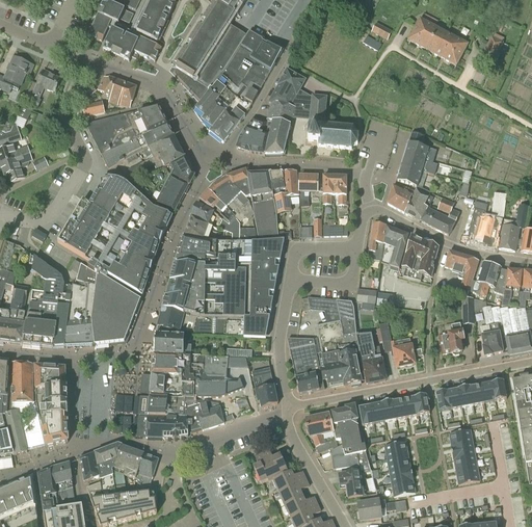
[(129,20),(133,10),(124,6),(125,6),(111,0),(103,0),(87,31),(102,37),(111,17),(117,20),(120,16),(129,20)]
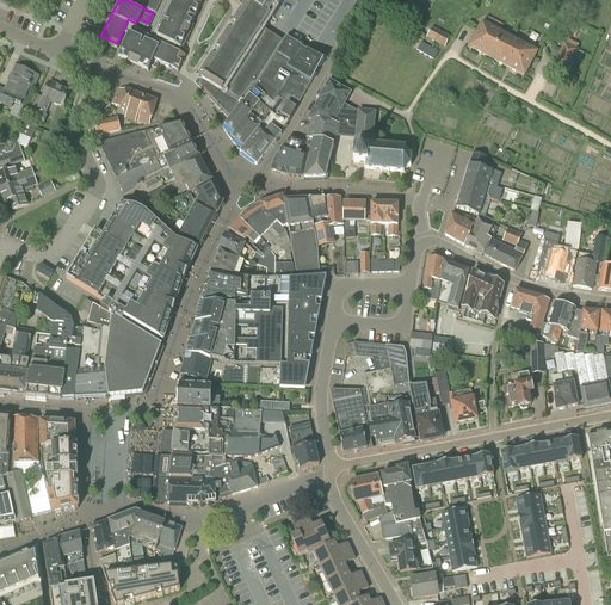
[(166,0),(149,34),(130,24),(117,53),(147,67),(150,61),(155,63),(158,59),(177,67),(184,50),(178,48),(199,0),(166,0)]
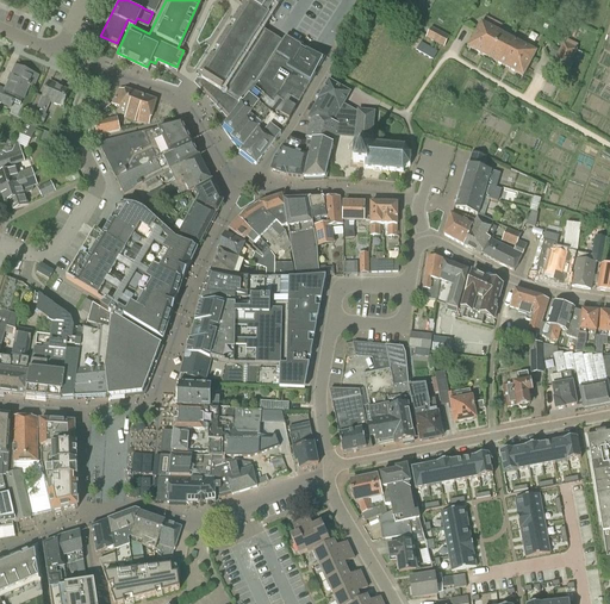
[(273,19),(275,16),(272,13),(279,2),(278,2),(279,0),(244,0),(273,19)]
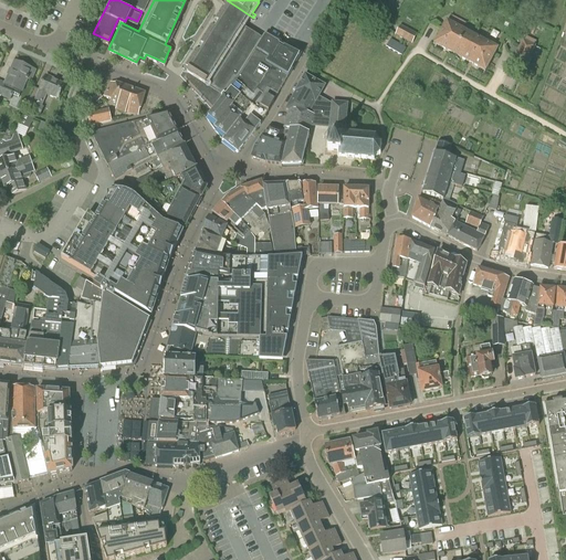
[(262,34),(254,30),(221,8),(180,73),(216,103),(208,112),(218,119),(215,123),(226,131),(222,136),(238,148),(263,116),(273,97),(299,53),(264,31),(262,34)]
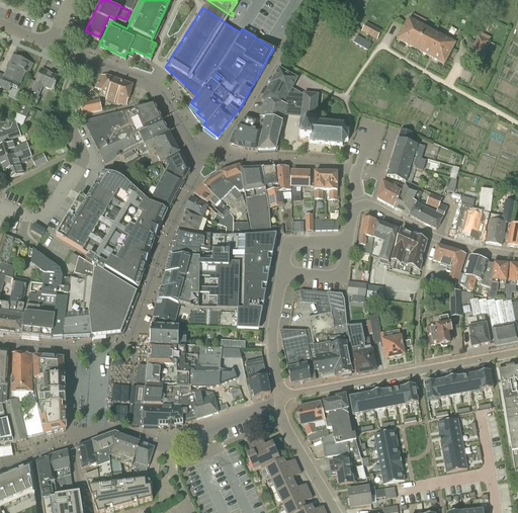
[(421,49),(433,27),(423,22),(426,17),(413,10),(411,15),(410,14),(398,36),(421,49)]
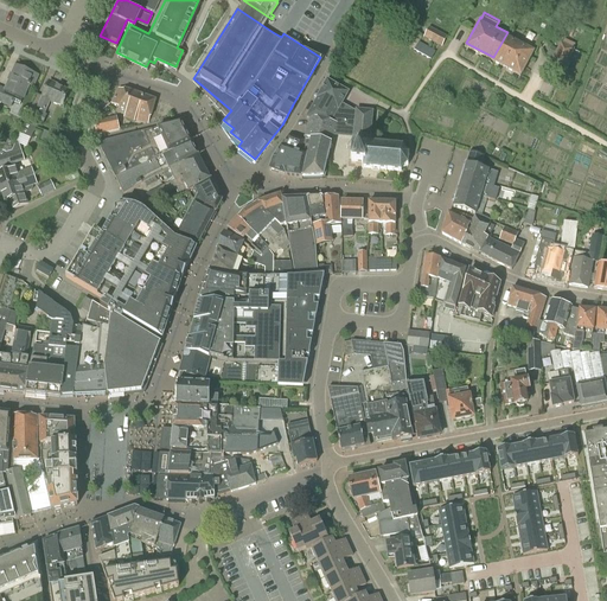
[(441,43),(447,32),(429,23),(423,33),(441,43)]
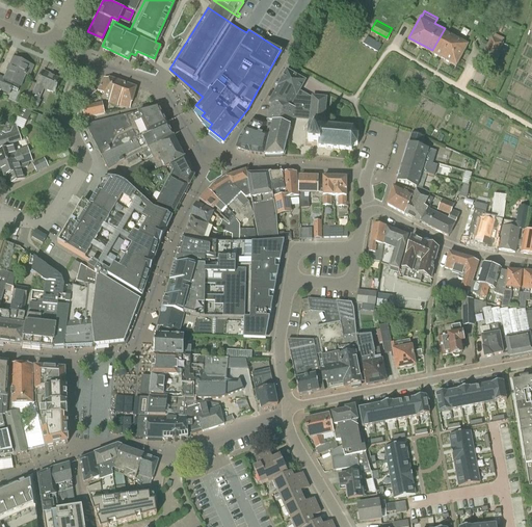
[(445,28),(432,50),(457,62),(469,41),(445,28)]
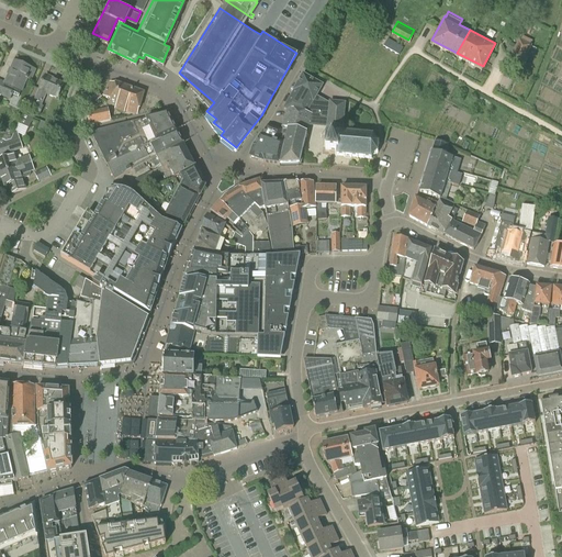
[(398,51),(403,43),(386,33),(382,41),(398,51)]
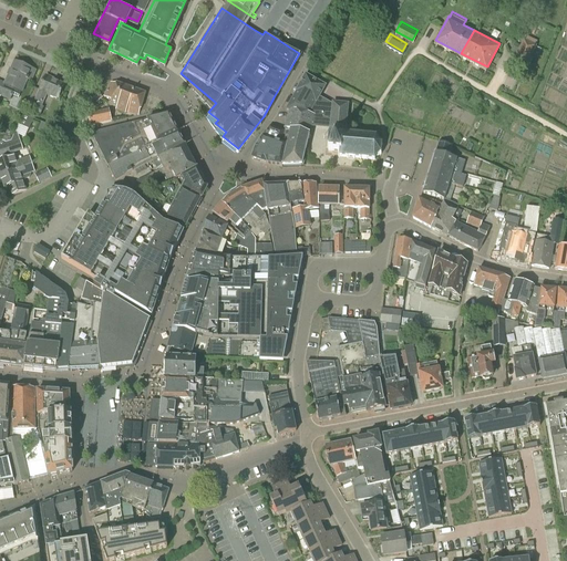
[(509,61),(523,68),(536,41),(523,34),(509,61)]
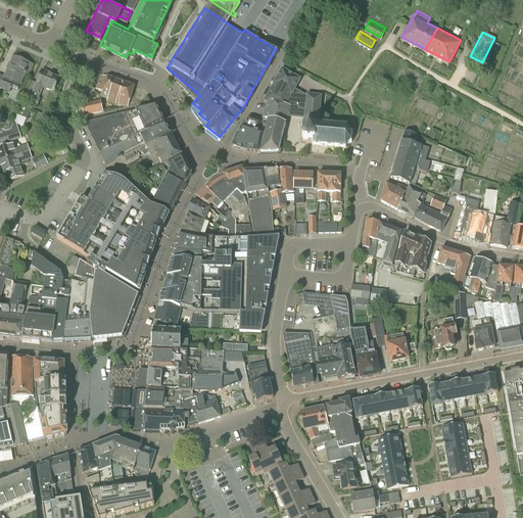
[(28,71),(32,61),(13,53),(4,74),(0,71),(0,83),(8,87),(11,81),(17,84),(25,69),(28,71)]
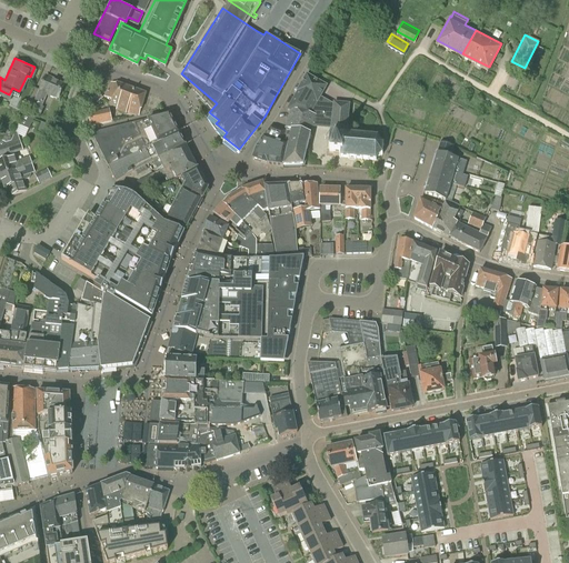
[(57,94),(63,81),(51,74),(52,73),(46,71),(39,86),(35,83),(30,93),(31,94),(26,107),(39,113),(43,103),(41,102),(42,99),(47,89),(57,94)]
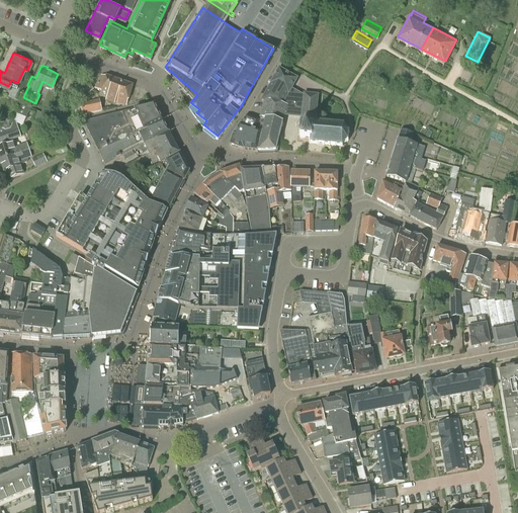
[(342,120),(315,118),(317,91),(303,90),(303,93),(286,84),(291,74),(274,65),(257,95),(264,97),(262,103),(283,108),(283,111),(301,112),(299,134),(311,134),(311,139),(340,141),(347,136),(348,127),(342,120)]
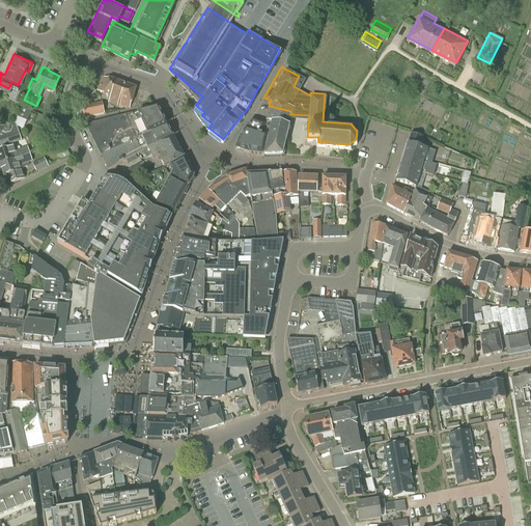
[(128,103),(135,84),(104,74),(96,87),(111,91),(109,100),(117,102),(117,100),(128,103)]
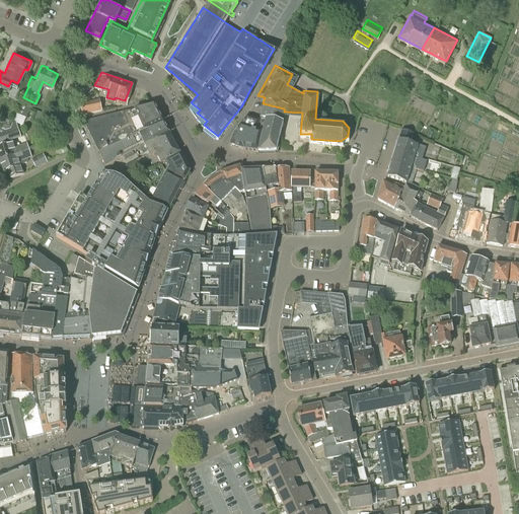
[(83,109),(96,107),(94,97),(81,100),(83,109)]
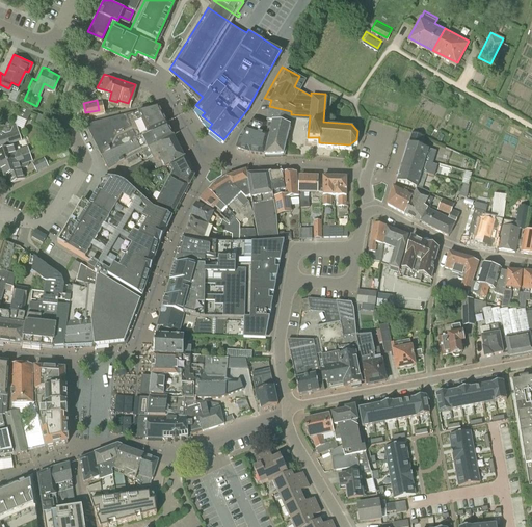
[(141,134),(167,123),(167,122),(158,102),(87,121),(102,152),(116,145),(141,134)]
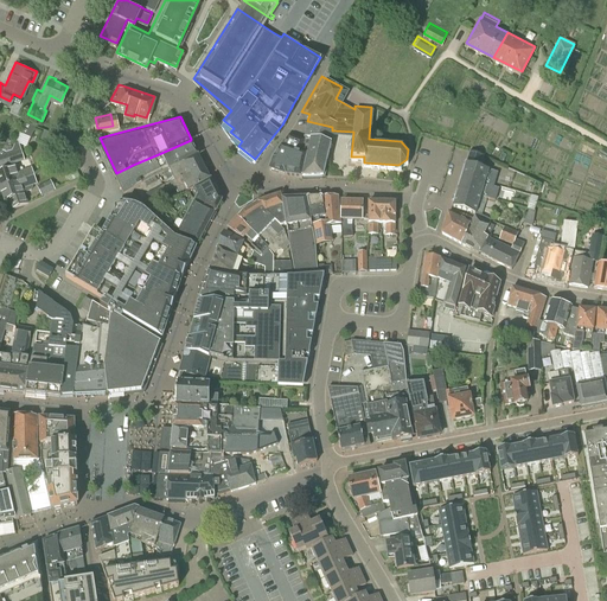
[(31,133),(36,122),(25,117),(19,128),(31,133)]
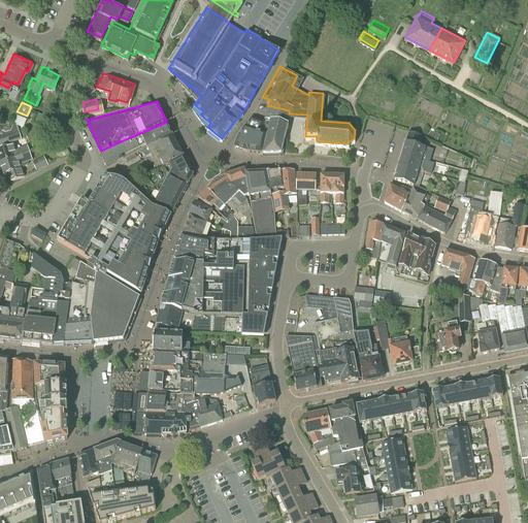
[(289,113),(289,110),(267,105),(265,116),(270,117),(269,122),(264,121),(262,129),(267,130),(263,150),(272,150),(272,149),(281,149),(289,113)]
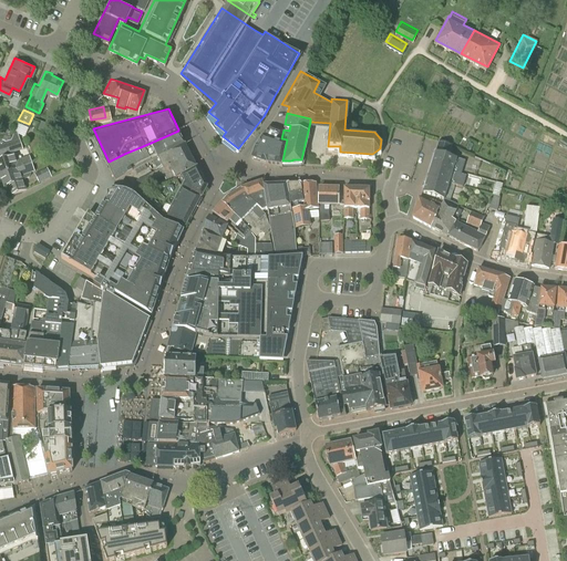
[(270,165),(280,165),(284,141),(278,138),(280,126),(269,124),(255,145),(250,155),(270,165)]
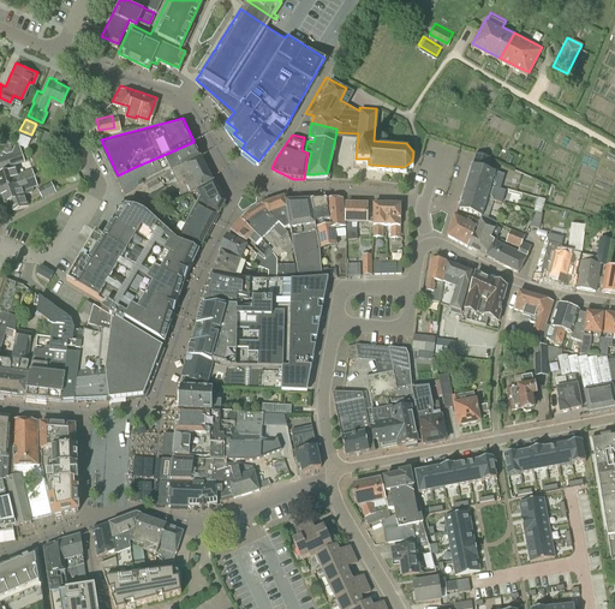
[(0,155),(5,154),(22,148),(19,141),(18,138),(16,139),(12,148),(6,150),(0,147),(0,155)]
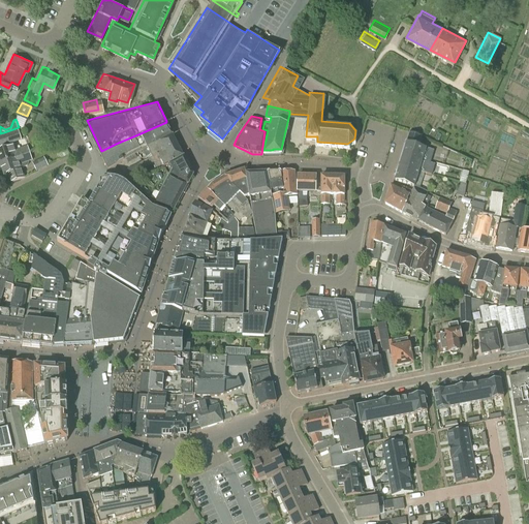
[(147,144),(172,132),(166,122),(141,133),(147,144)]
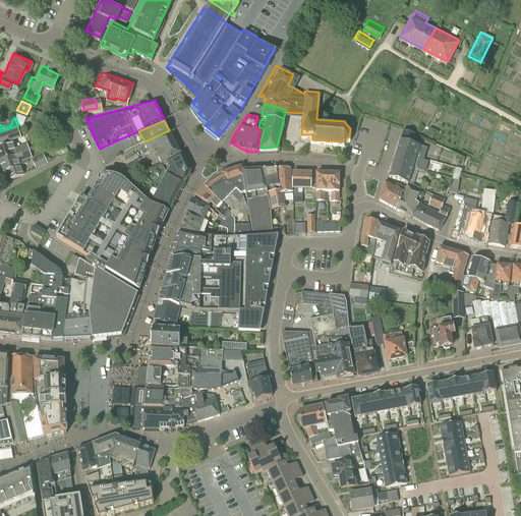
[(413,137),(415,129),(403,125),(400,133),(413,137)]
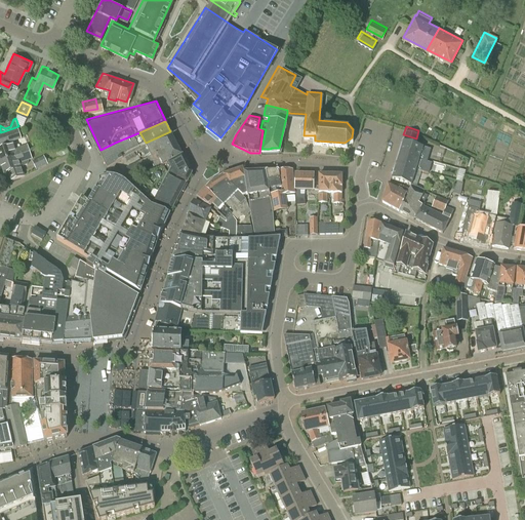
[(0,135),(0,143),(22,137),(19,130),(0,135)]
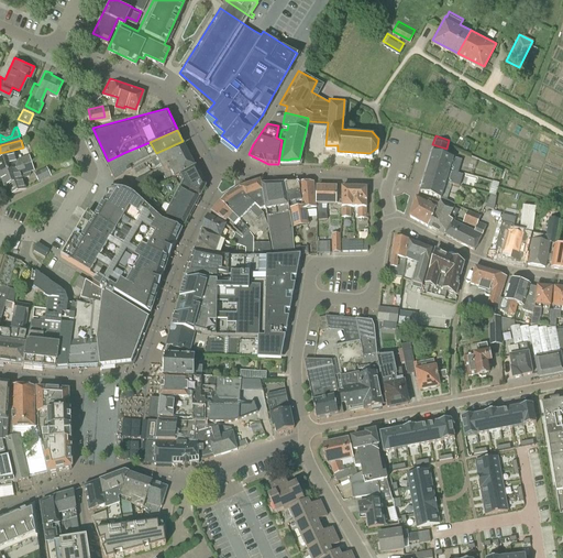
[(195,163),(183,141),(156,153),(156,155),(157,154),(161,163),(135,176),(139,183),(162,171),(166,178),(179,172),(195,163)]
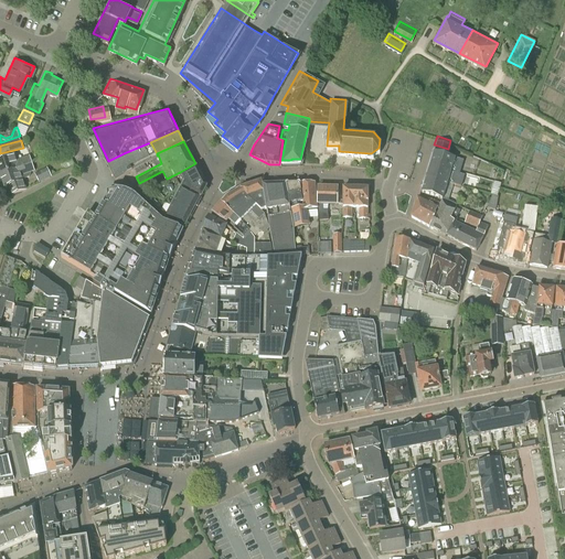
[(157,156),(157,153),(150,142),(124,153),(108,161),(115,175),(144,161),(157,156)]
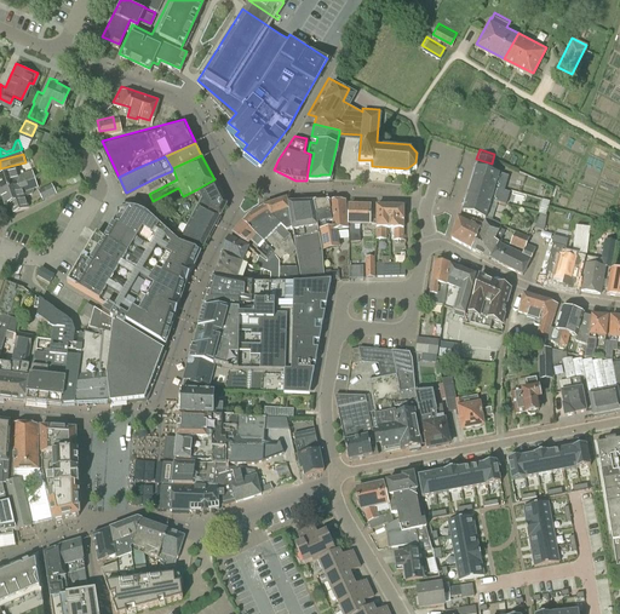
[(483,181),(504,187),(507,172),(476,162),(470,179),(482,183),(483,181)]
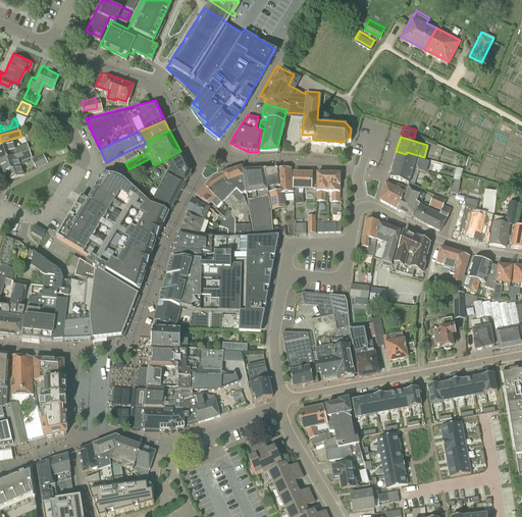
[(0,157),(30,148),(27,140),(15,144),(14,141),(0,145),(0,157)]
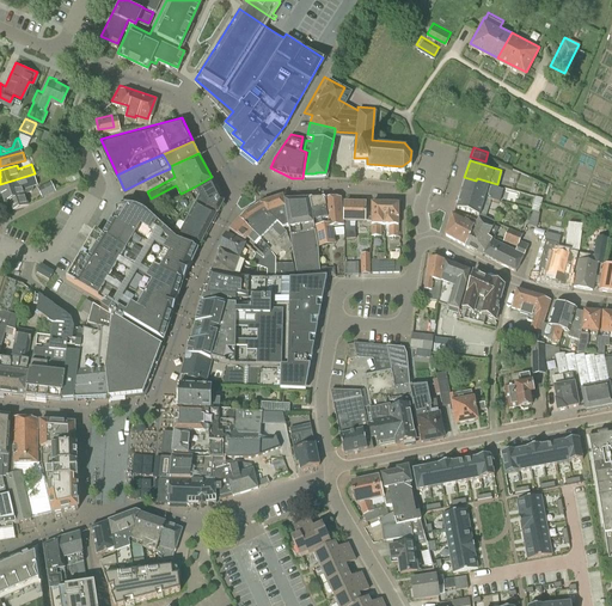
[(71,179),(80,175),(78,169),(67,173),(71,179)]
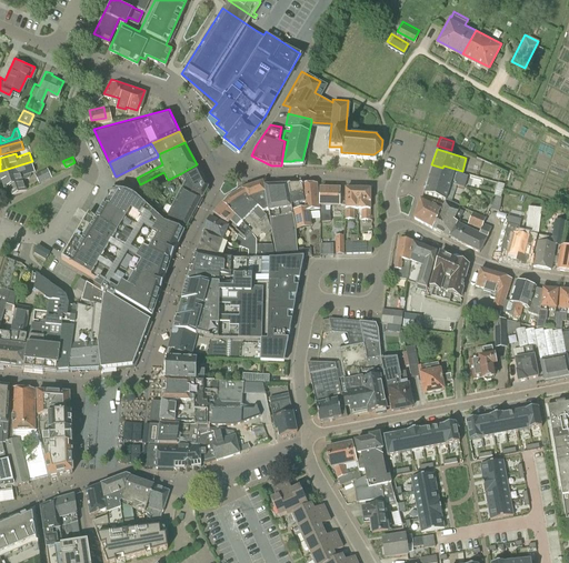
[(32,161),(0,171),(0,173),(3,183),(9,182),(11,191),(27,187),(23,178),(25,177),(25,176),(30,173),(31,171),(30,170),(35,168),(32,161)]
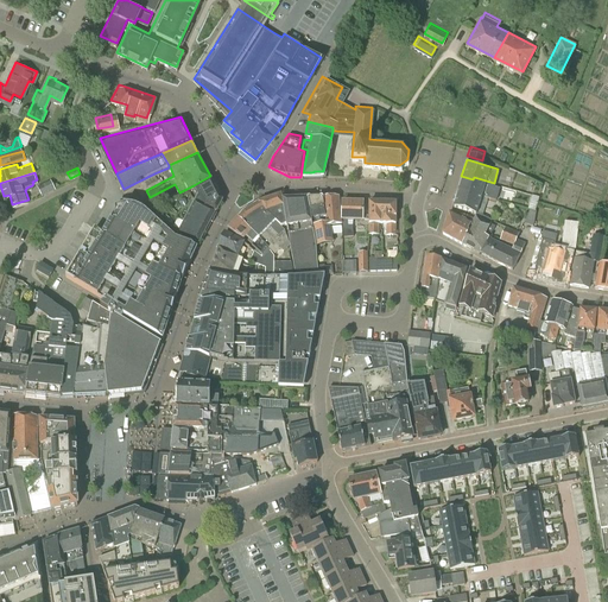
[(42,192),(55,185),(50,176),(37,182),(42,192)]
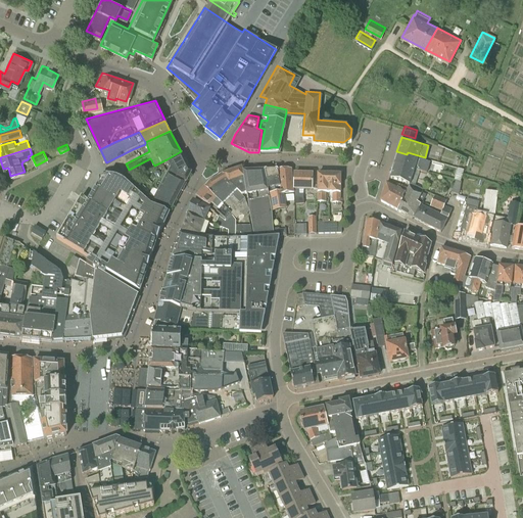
[(175,174),(184,178),(188,171),(189,166),(182,151),(181,151),(167,159),(175,174)]
